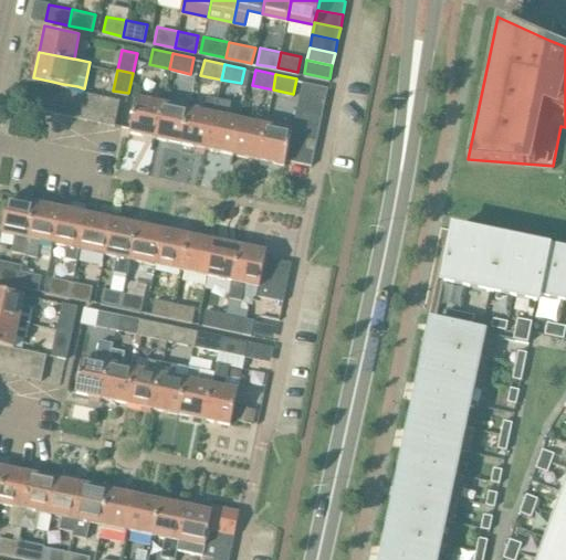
[(58,112),(63,84),(49,81),(43,109),(58,112)]
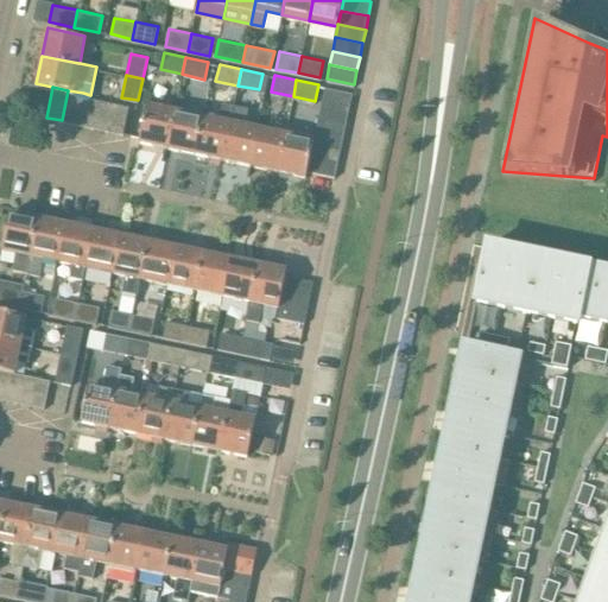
[(325,87),(322,101),(349,107),(353,93),(325,87)]
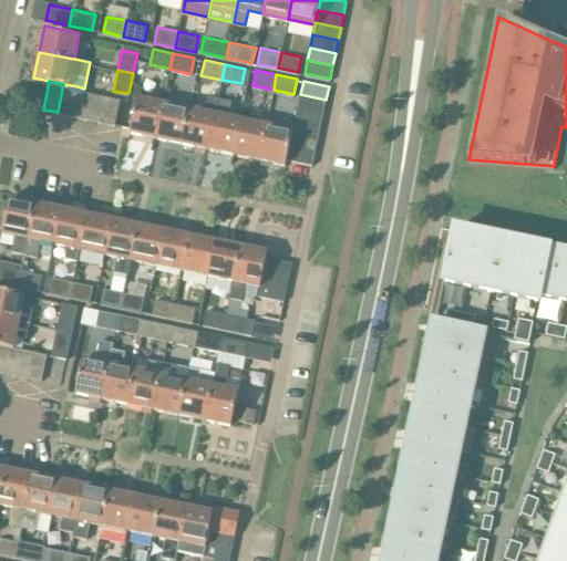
[(72,115),(78,86),(63,84),(58,112),(72,115)]
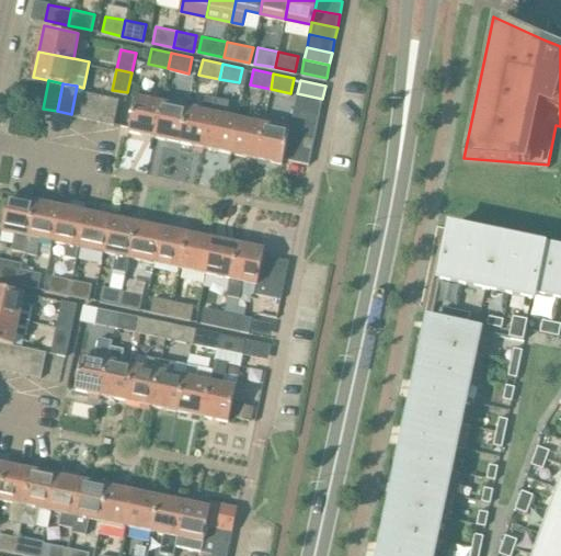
[(71,114),(84,117),(90,91),(82,90),(83,88),(77,86),(71,114)]
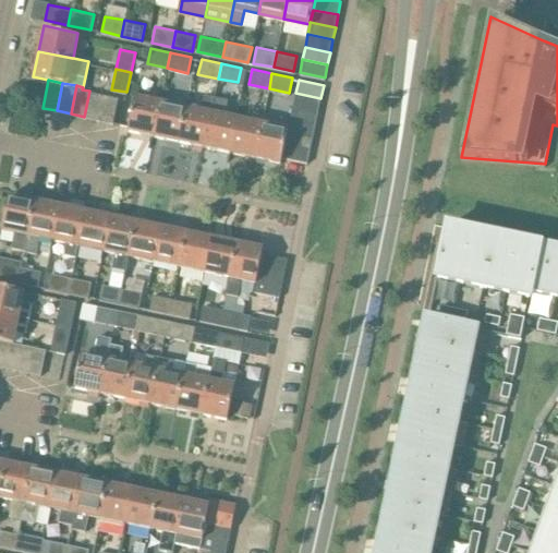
[(98,119),(104,94),(89,91),(84,117),(98,119)]
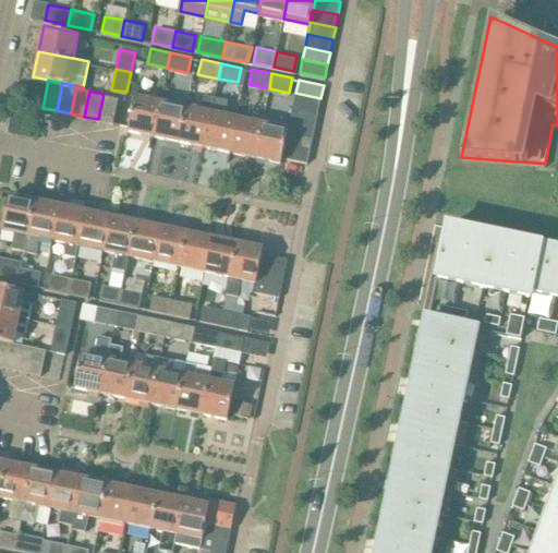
[(186,104),(180,139),(205,144),(211,109),(215,94),(204,92),(201,107),(186,104)]
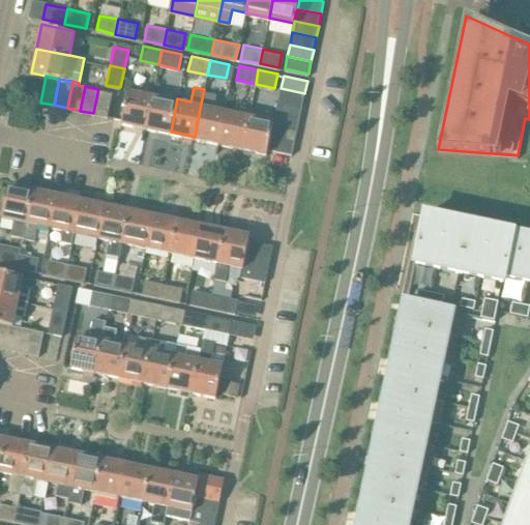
[(121,120),(147,126),(153,93),(128,88),(121,120)]
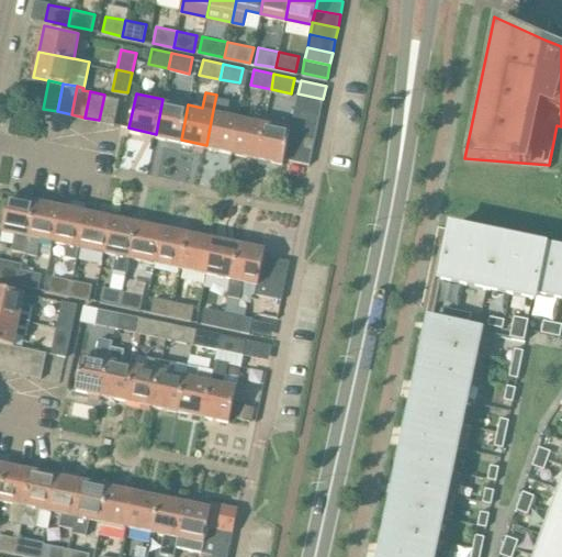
[(323,99),(298,93),(294,106),(321,111),(323,99)]
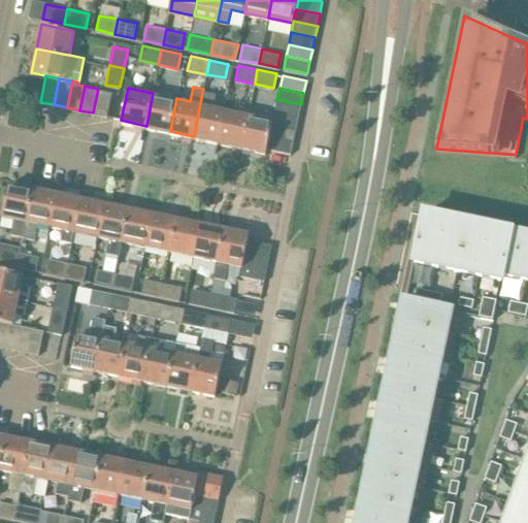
[(112,91),(98,89),(93,112),(106,116),(112,91)]
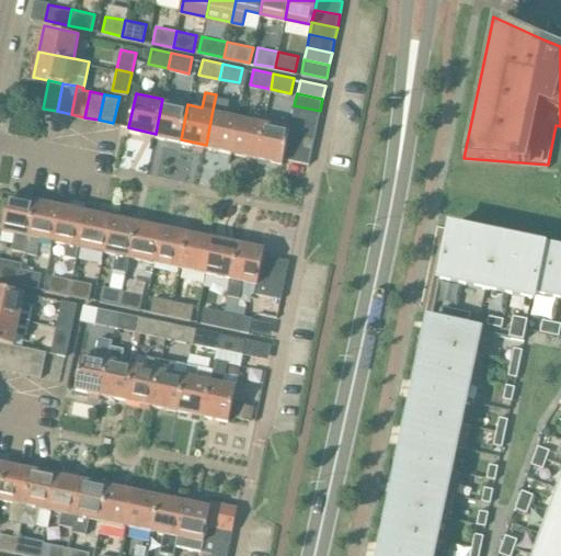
[(213,110),(206,145),(231,150),(239,115),(226,113),(229,98),(216,94),(213,110)]
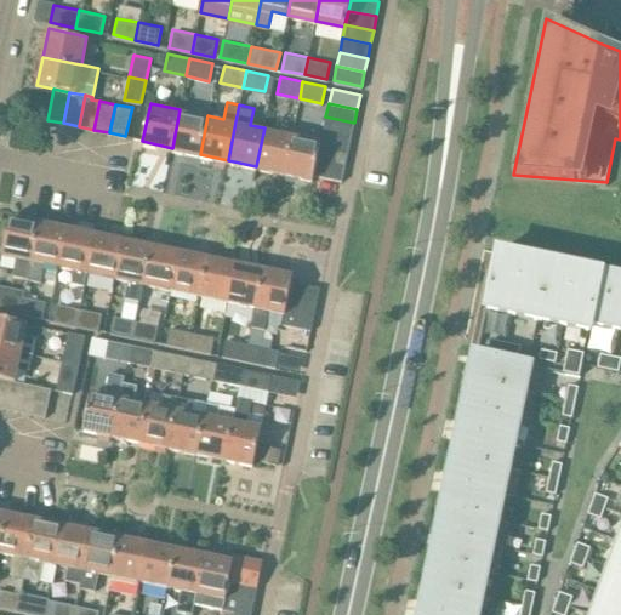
[(200,154),(208,115),(180,109),(172,148),(200,154)]
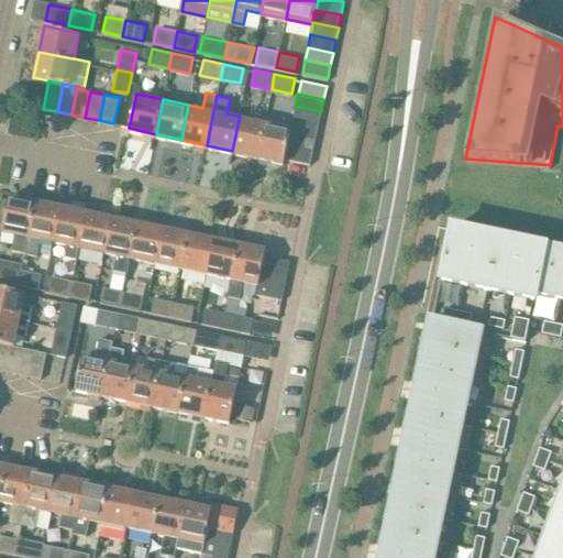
[(321,111),(295,106),(293,119),(318,124),(321,111)]
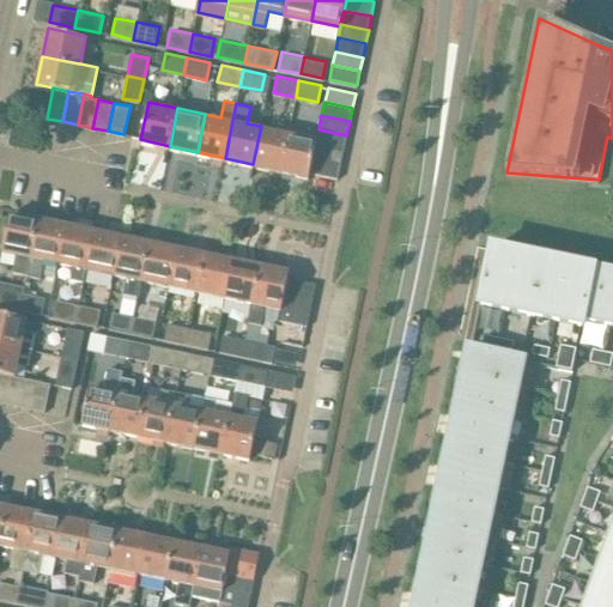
[(289,132),(261,126),(253,164),(280,169),(289,132)]
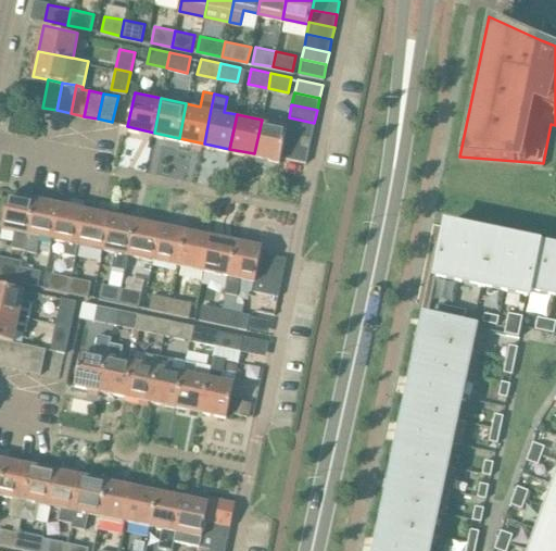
[(314,123),(289,117),(287,125),(286,129),(312,135),(314,123)]
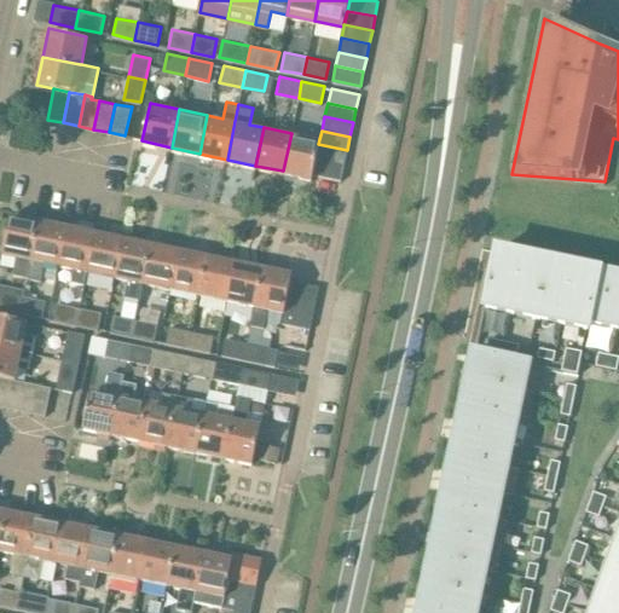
[(319,139),(291,133),(283,171),(312,178),(312,172),(316,158),(318,144),(319,139)]
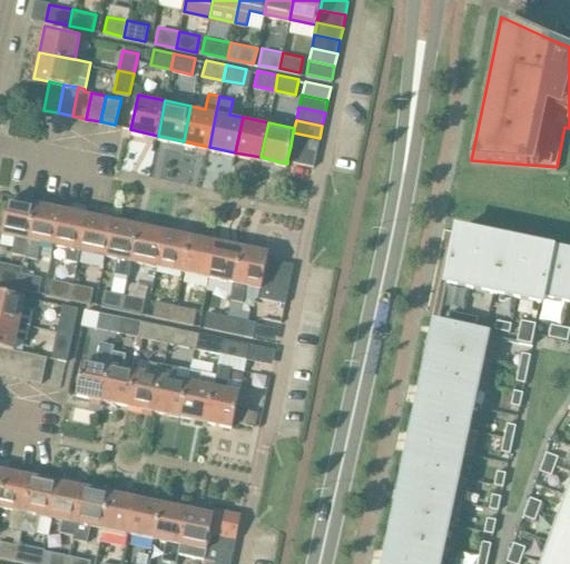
[(317,150),(320,138),(293,132),(291,146),(317,150)]
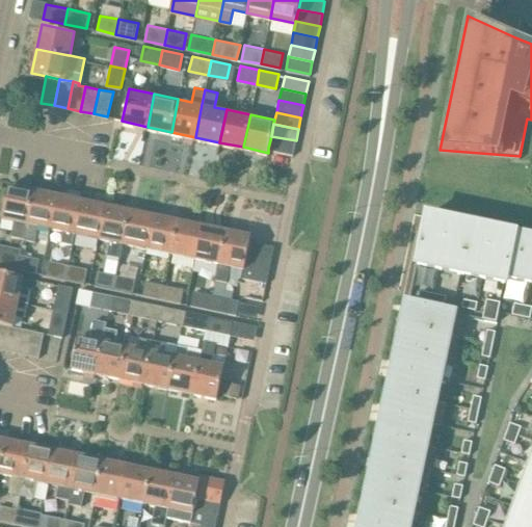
[(296,140),(271,136),(268,148),(292,153),(293,153),(296,140)]
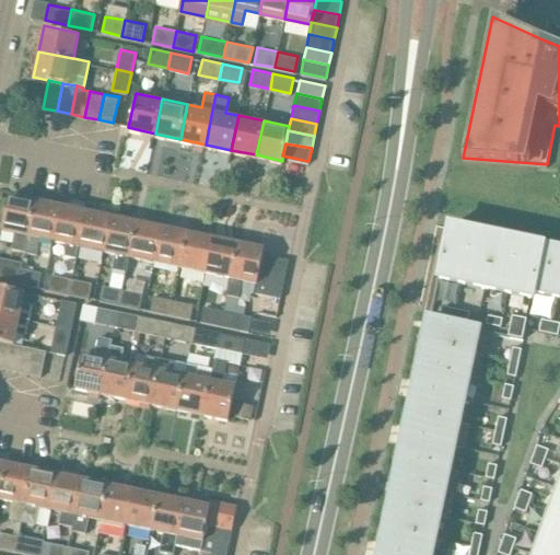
[(24,249),(35,197),(9,192),(2,226),(15,229),(11,246),(24,249)]
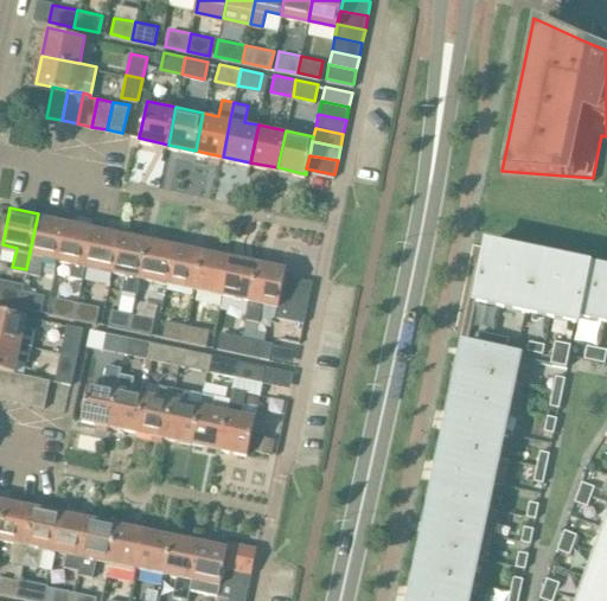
[(58,256),(65,219),(38,213),(26,269),(40,273),(44,254),(58,256)]
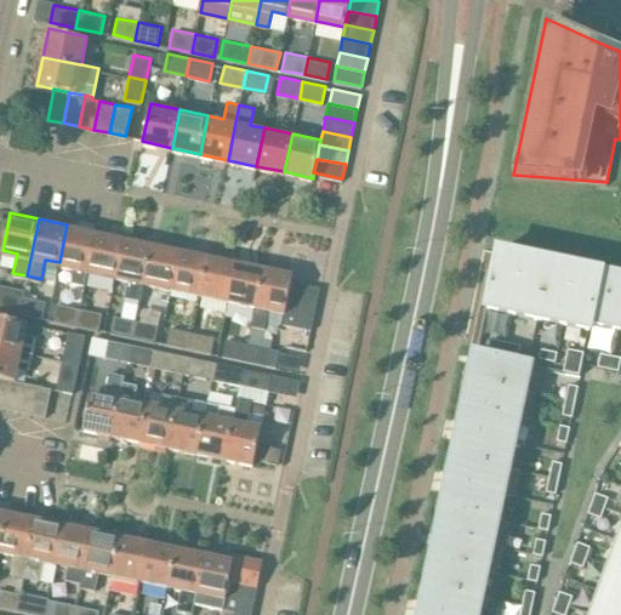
[(96,231),(67,225),(60,262),(74,266),(70,280),(85,283),(87,268),(96,231)]
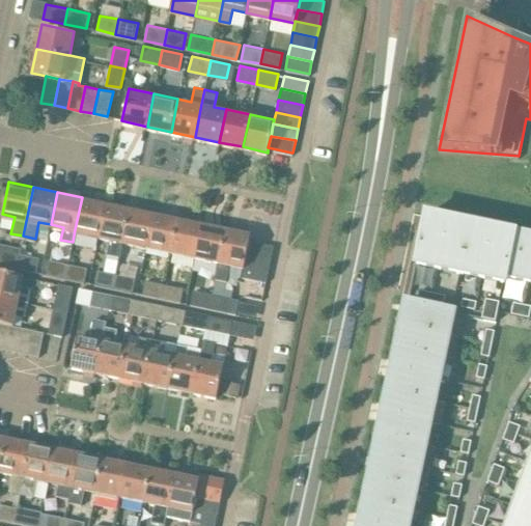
[(99,234),(106,202),(82,197),(75,229),(99,234)]
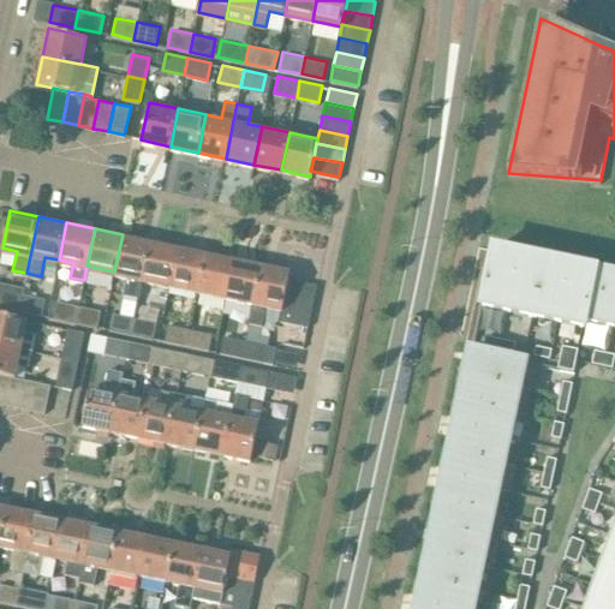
[(150,240),(123,234),(114,272),(127,274),(124,292),(138,296),(143,278),(142,278),(150,240)]
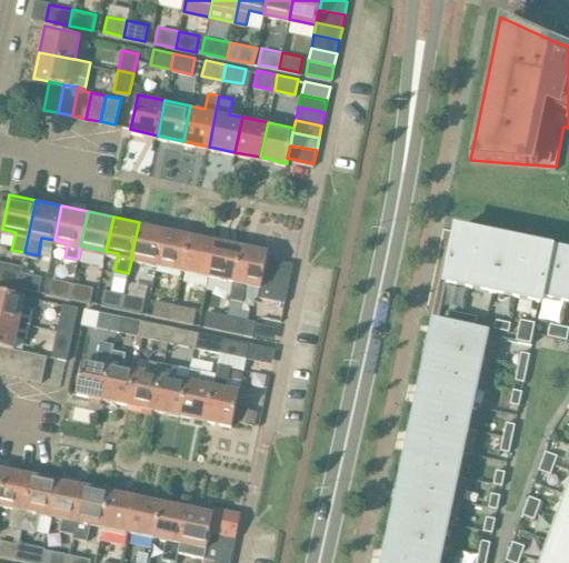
[(158,262),(165,228),(139,222),(131,257),(132,257),(158,262)]
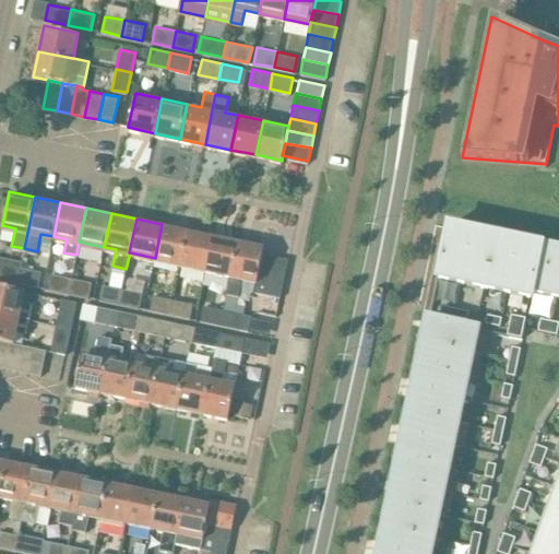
[(180,263),(187,230),(162,224),(155,258),(180,263)]
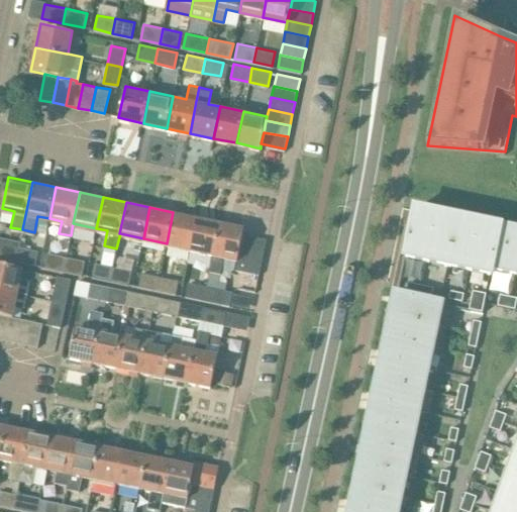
[(501,225),(414,207),(413,208),(349,511),(399,511),(443,303),(483,311),(492,267),(501,225)]
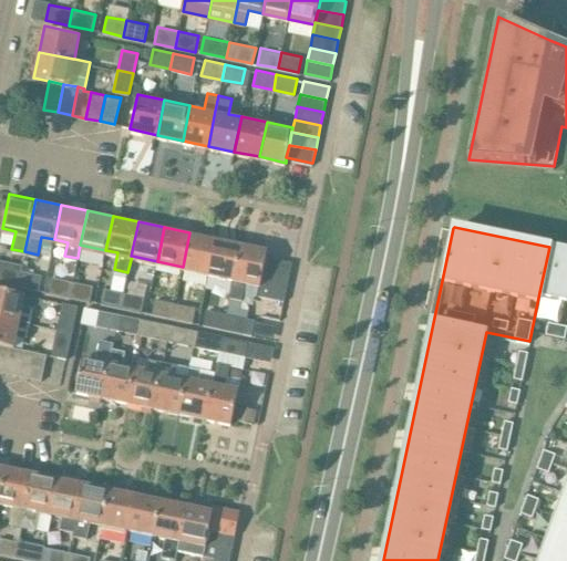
[(208,272),(216,238),(189,232),(183,267),(208,272)]
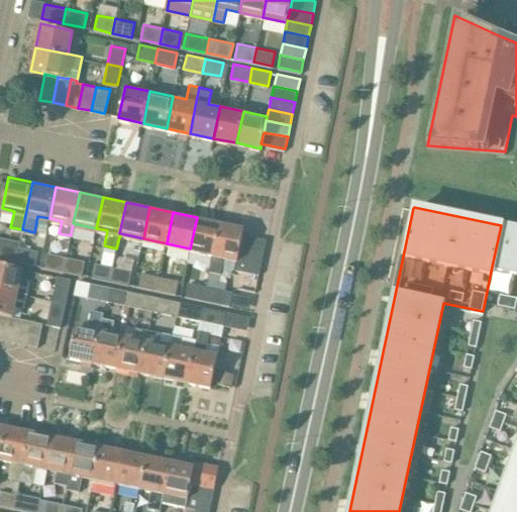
[(197,217),(190,248),(213,253),(220,222),(197,217)]
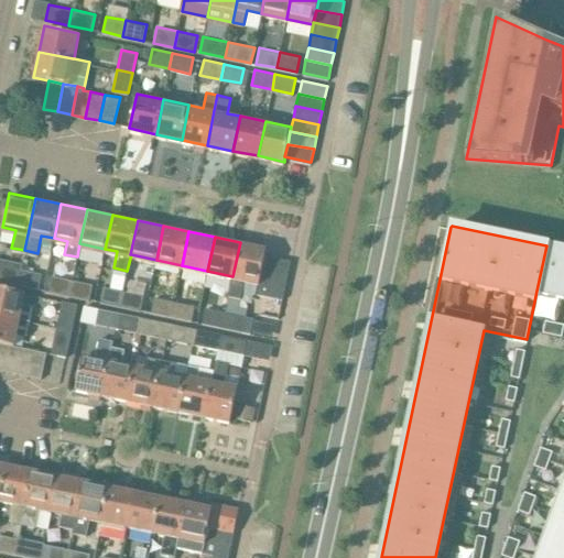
[(226,312),(223,326),(242,330),(250,332),(253,316),(247,315),(248,306),(238,304),(240,296),(243,280),(259,283),(260,280),(262,267),(266,254),(267,249),(240,243),(232,277),(226,312)]
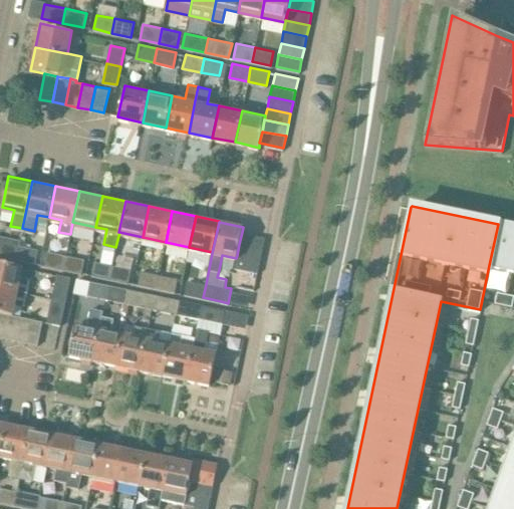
[(513,251),(513,227),(498,224),(489,265),(510,270),(513,251)]
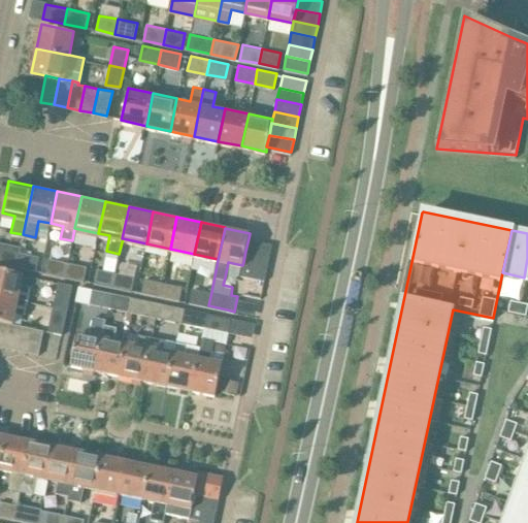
[(249,238),(245,251),(269,255),(271,243),(249,238)]
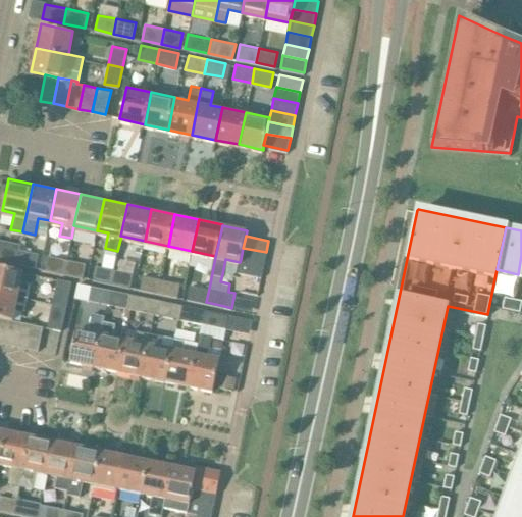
[(0,259),(16,263),(19,249),(0,245),(0,259)]
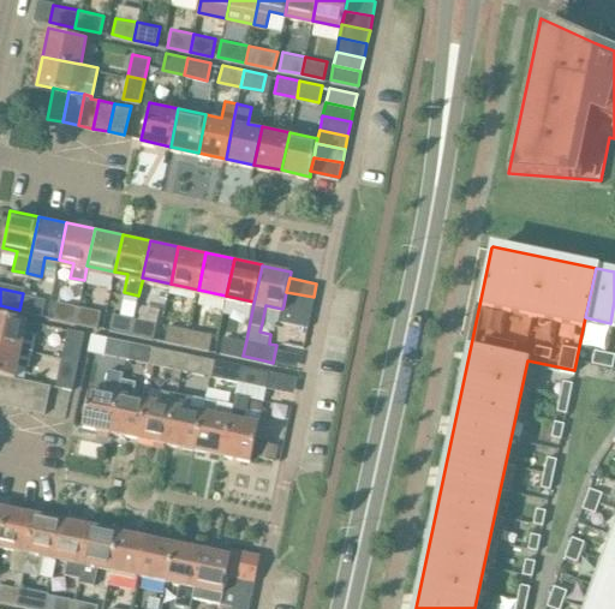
[(311,311),(314,297),(286,292),(284,305),(311,311)]
